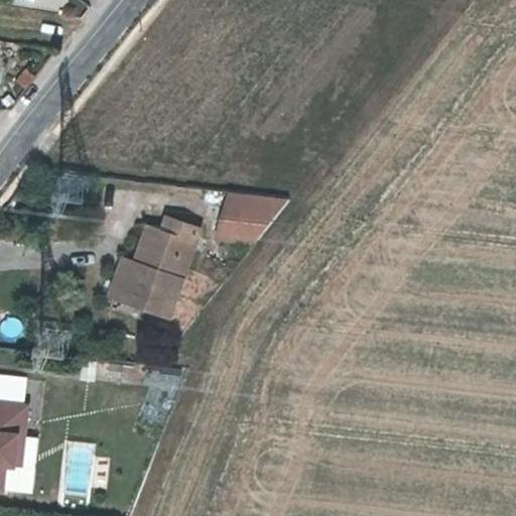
[(239,205),(243,191),(229,190),(214,232),(217,233),(229,201),(239,205)]
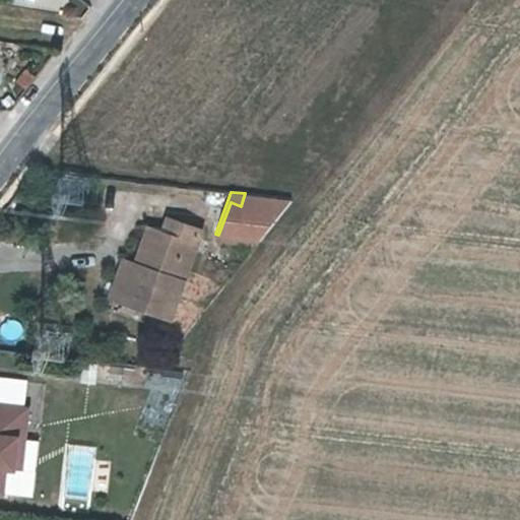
[(293,198),(245,193),(241,206),(231,202),(218,235),(254,248),(293,198)]
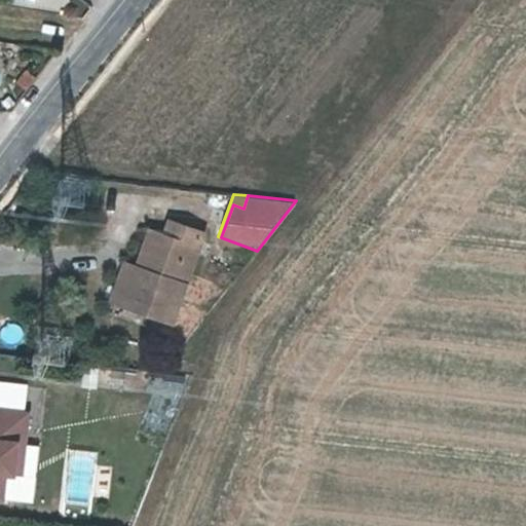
[(140,263),(126,301),(175,320),(205,230),(172,218),(167,231),(152,227),(140,263)]
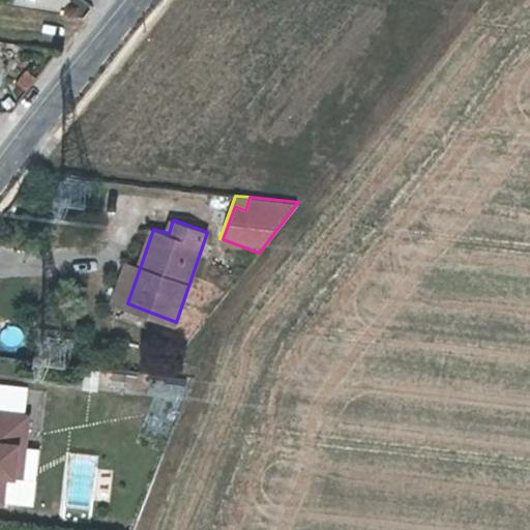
[(112,298),(127,303),(141,265),(126,260),(112,298)]
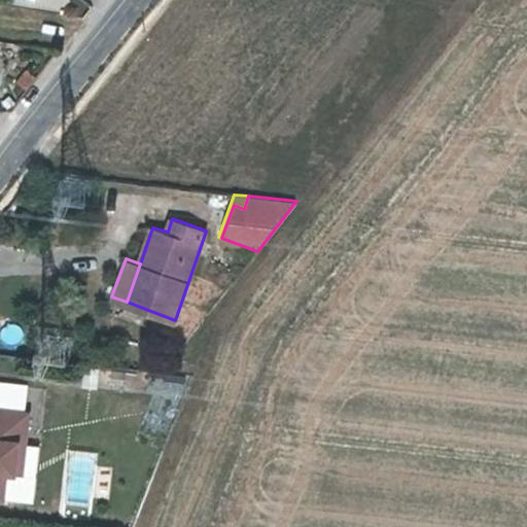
[(0,403),(25,405),(25,382),(0,381),(0,403)]
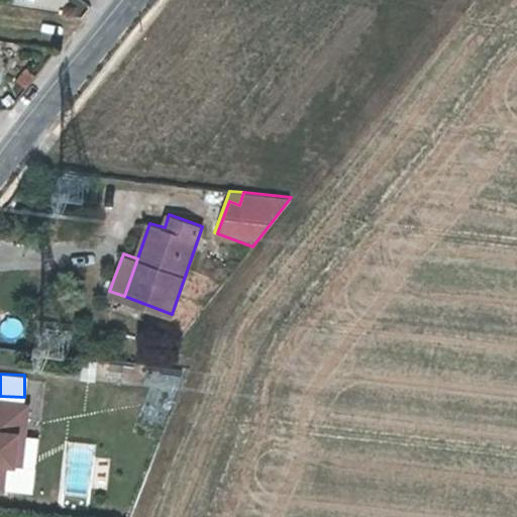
[(28,403),(0,399),(0,486),(3,487),(6,461),(15,462),(19,432),(25,433),(28,403)]
